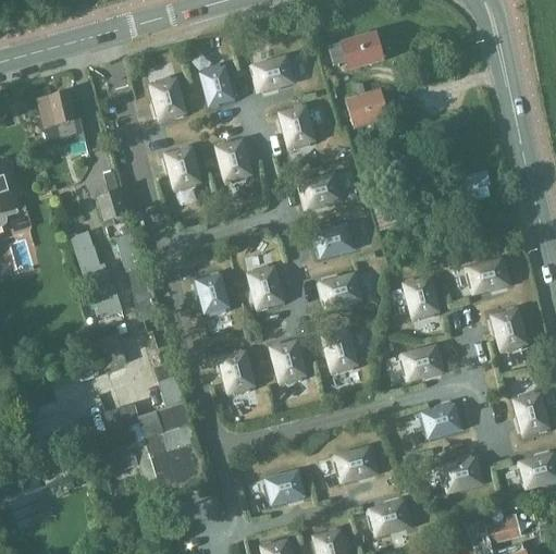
[(345,60),(348,68),(383,58),(374,31),(328,45),(333,63),(345,60)]
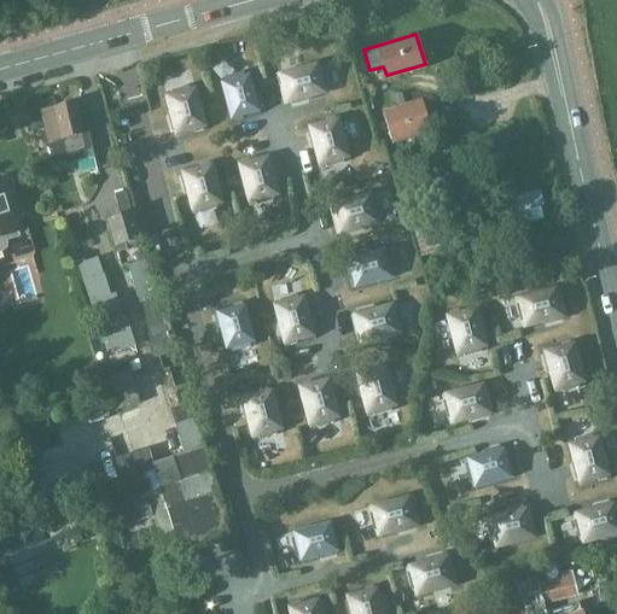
[(327,92),(319,58),(277,70),(286,103),(327,92)]
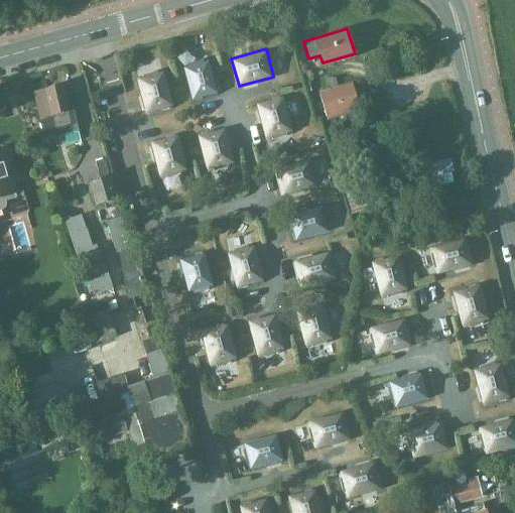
[(209,59),(183,66),(192,99),(218,92),(209,59)]
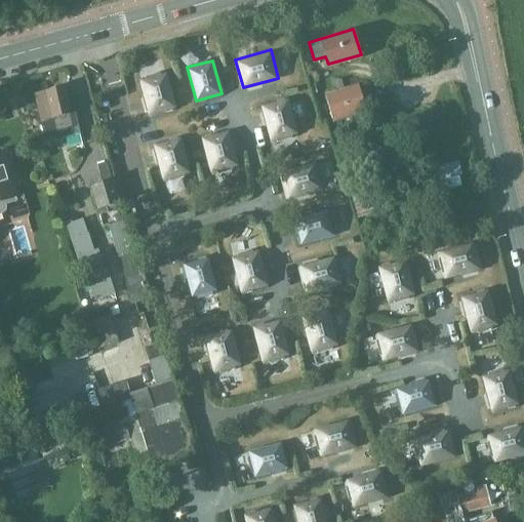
[(167,71),(138,79),(148,114),(176,107),(167,71)]
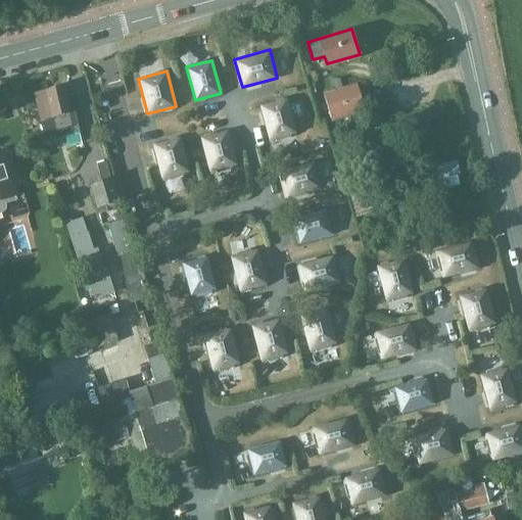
[(313,72),(306,74),(313,91),(316,90),(314,82),(316,81),(313,72)]
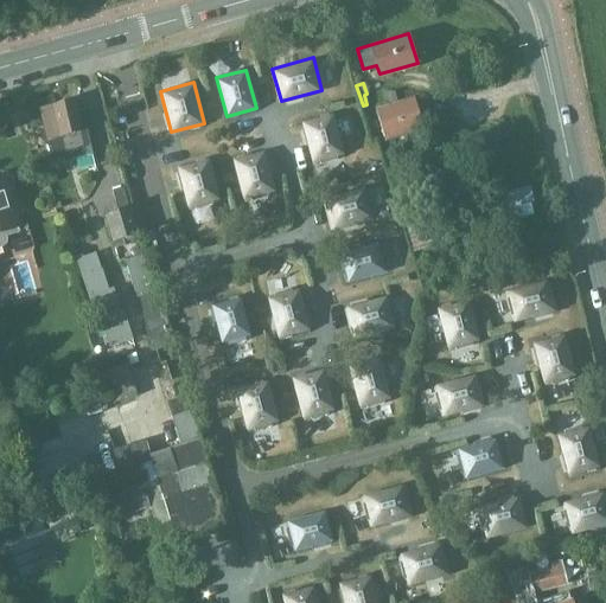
[(395,89),(386,91),(389,102),(397,100),(395,89)]
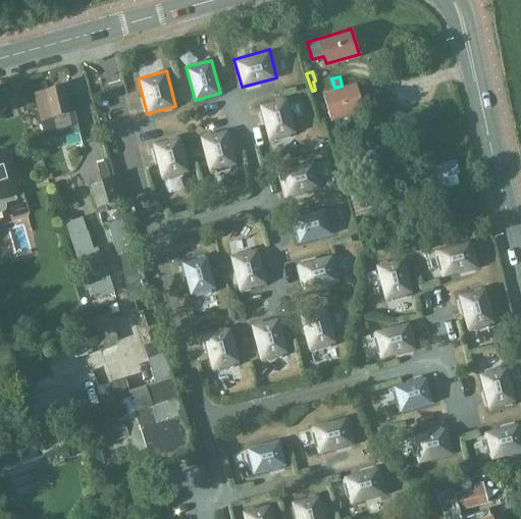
[(323,93),(331,119),(364,109),(356,83),(323,93)]
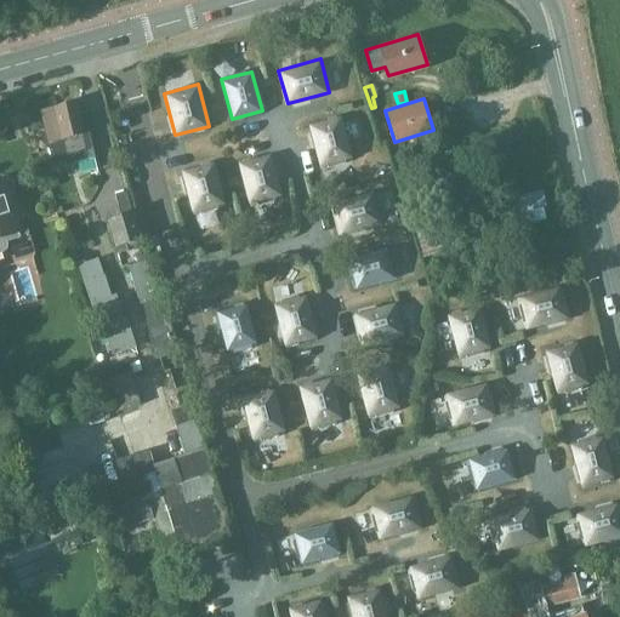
[(64,156),(66,163),(95,155),(89,127),(85,129),(78,100),(53,106),(53,107),(43,110),(51,141),(47,142),(51,160),(64,156)]
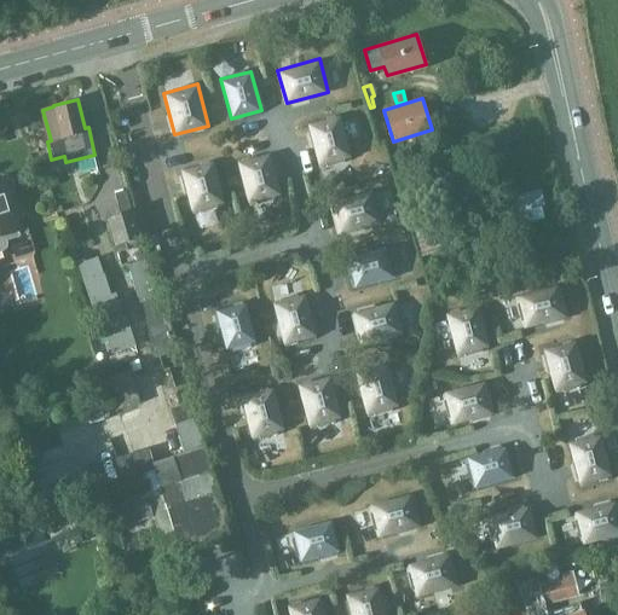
[(340,115),(307,123),(318,166),(352,156),(340,115)]
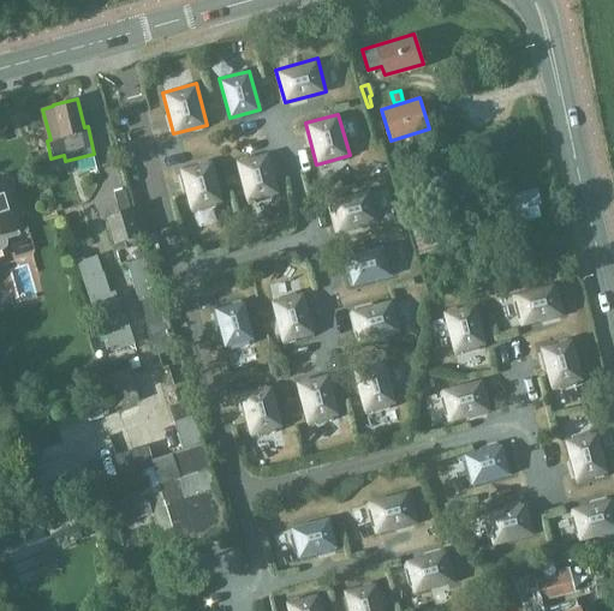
[(268,151),(234,161),(246,202),(279,192),(268,151)]
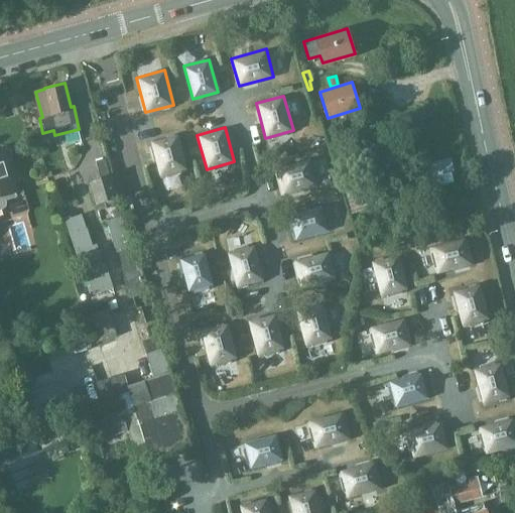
[(178,134),(150,141),(159,175),(186,168),(178,134)]
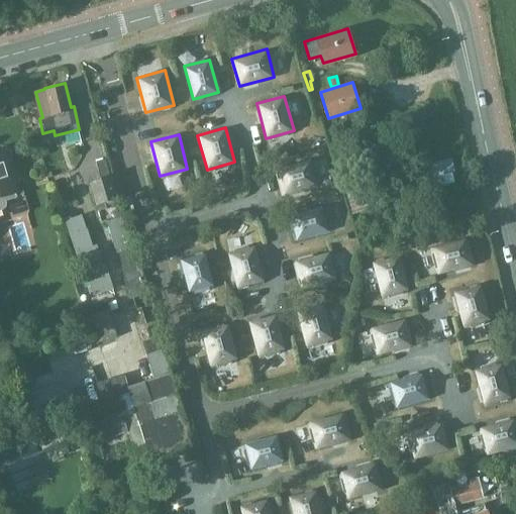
[(3,148),(0,148),(0,208),(2,208),(5,206),(6,203),(5,199),(17,196),(3,148)]
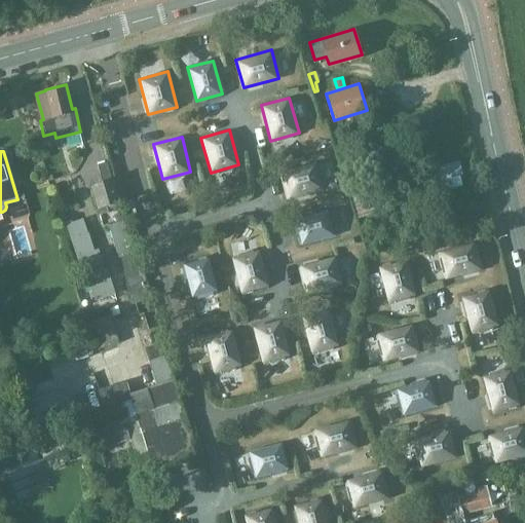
[(315,161),(280,171),(288,199),(324,189),(315,161)]
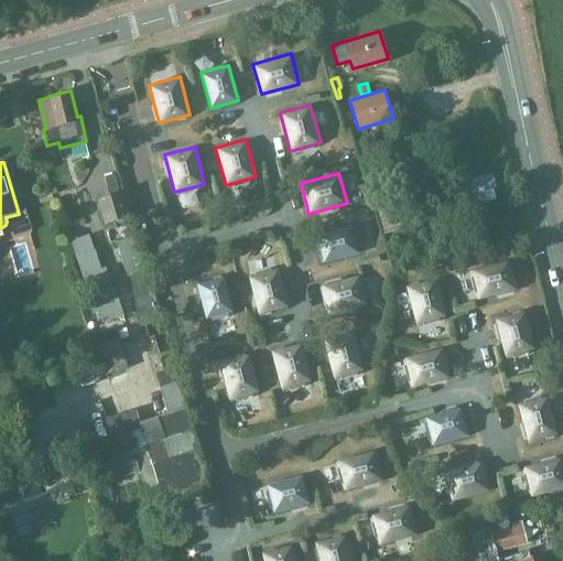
[(109,194),(97,197),(104,224),(106,224),(107,228),(116,226),(115,222),(130,217),(122,191),(120,191),(109,194)]
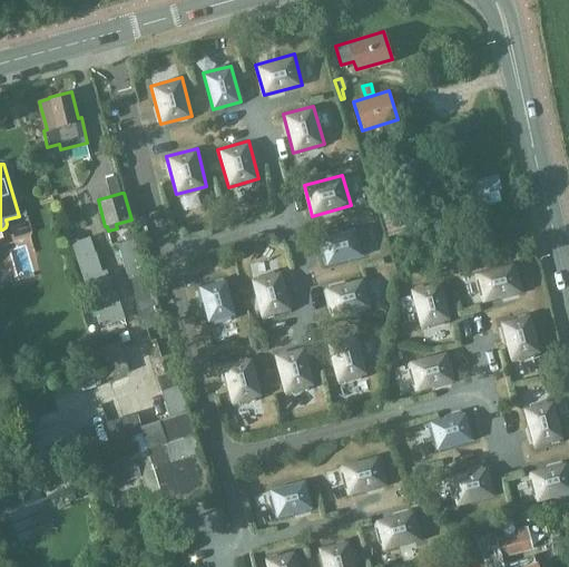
[(355,227),(320,236),(326,264),(362,255),(355,227)]
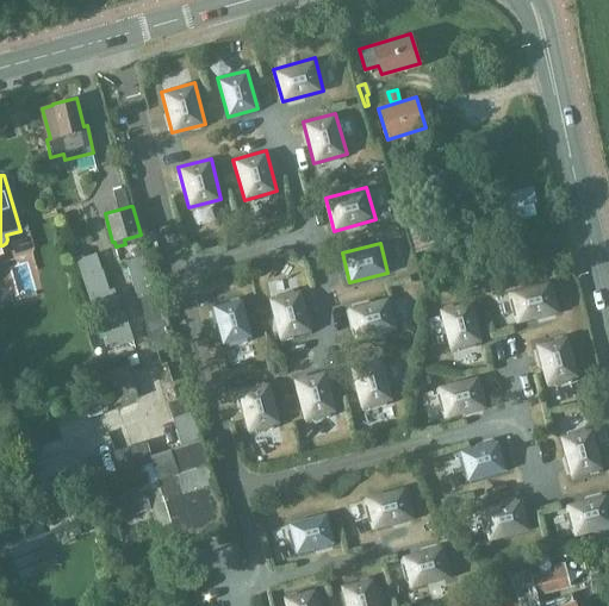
[(94,301),(109,347),(134,338),(122,304),(119,305),(113,287),(110,288),(103,268),(101,268),(95,251),(75,258),(91,303),(94,301)]
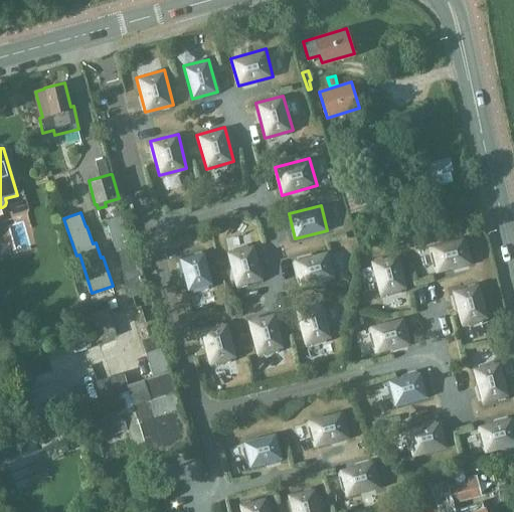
[(133,245),(123,215),(107,220),(116,250),(118,250),(131,296),(147,291),(134,245),(133,245)]
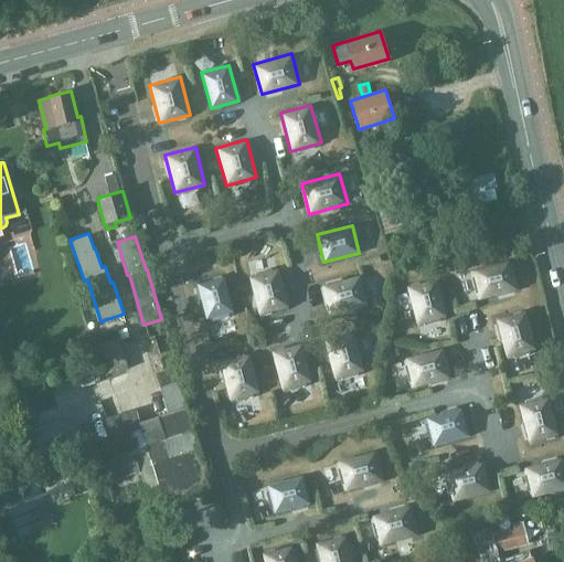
[(509,258),(471,269),(479,299),(518,288),(509,258)]
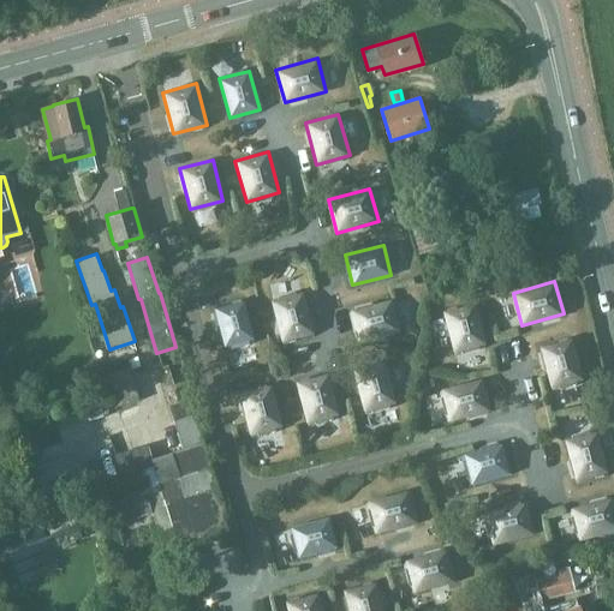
[(304,292),(270,300),(281,342),(315,333),(304,292)]
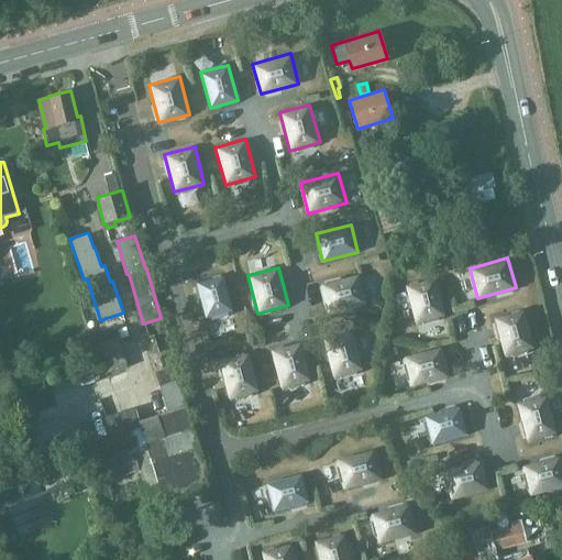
[(359,273),(320,284),(329,315),(367,304),(359,273)]
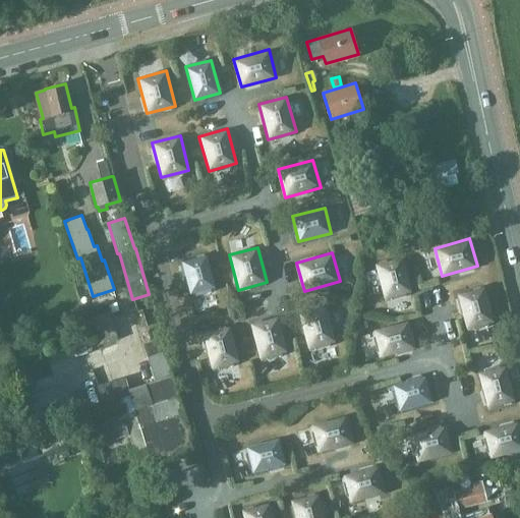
[(206,254),(180,261),(189,293),(215,287),(206,254)]
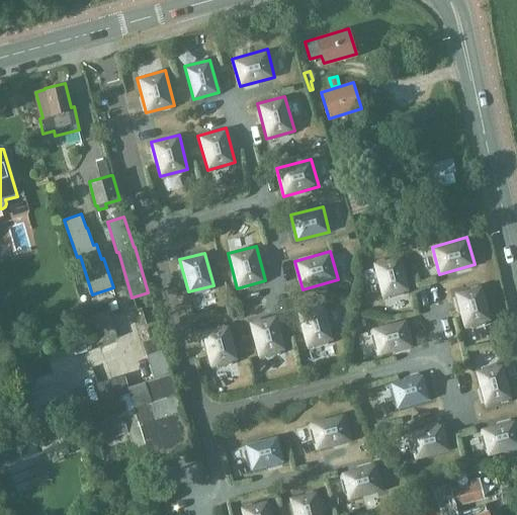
[(401,255),(372,262),(381,296),(409,289),(401,255)]
